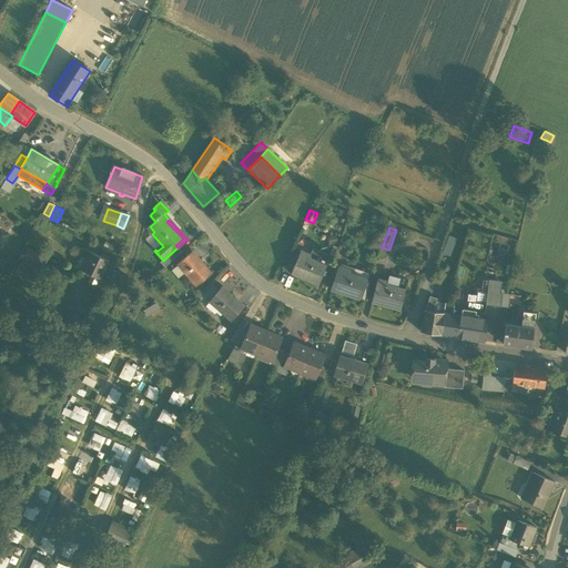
[(327,236),(328,245),(337,244),(336,235),(327,236)]
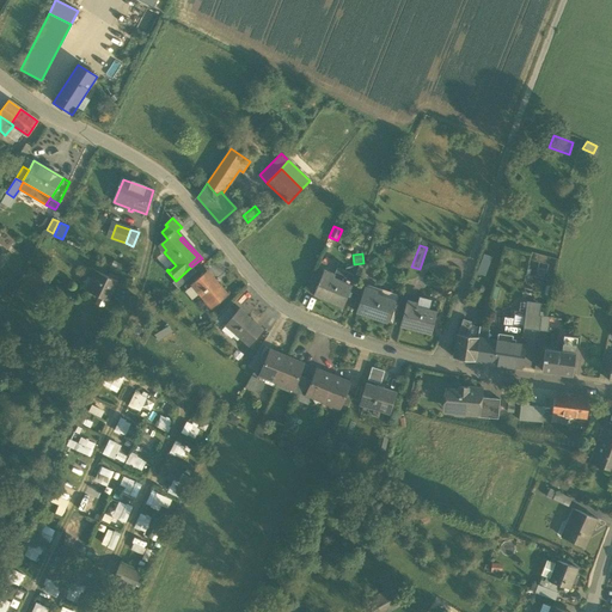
[(484,255),(477,274),(485,276),(491,257),(484,255)]
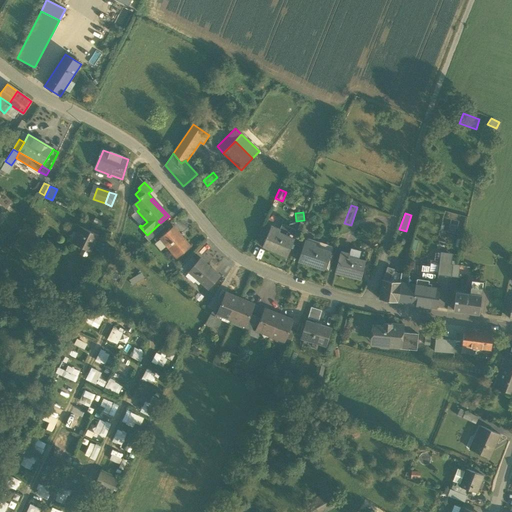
[(451,219),(449,227),(456,229),(459,221),(451,219)]
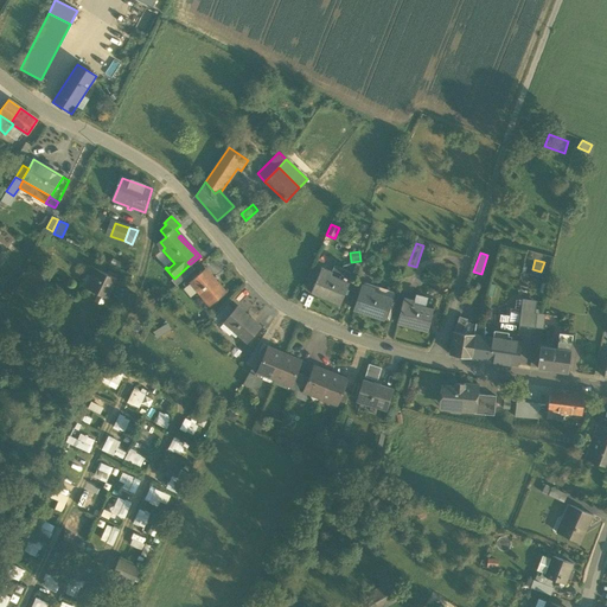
[(13,292),(26,299),(40,269),(27,263),(13,292)]
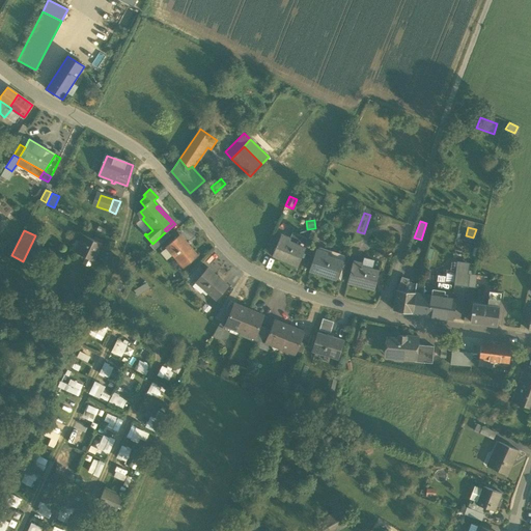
[(149,246),(154,251),(170,236),(166,231),(152,244),(149,246)]
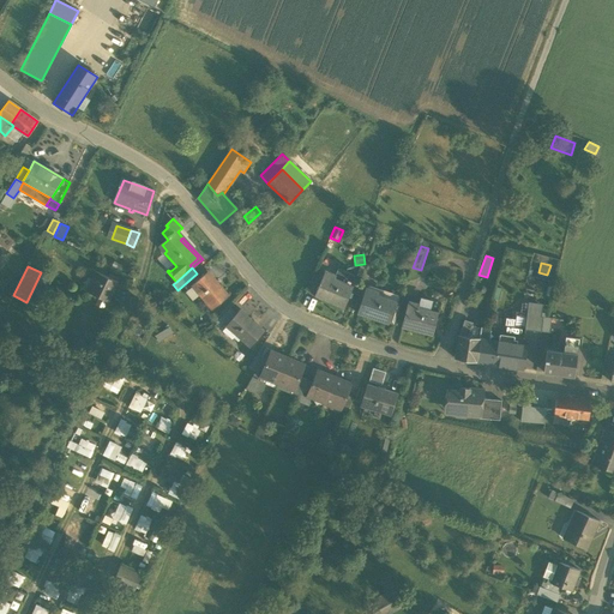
[(338,270),(336,277),(335,280),(353,287),(354,284),(354,276),(338,270)]
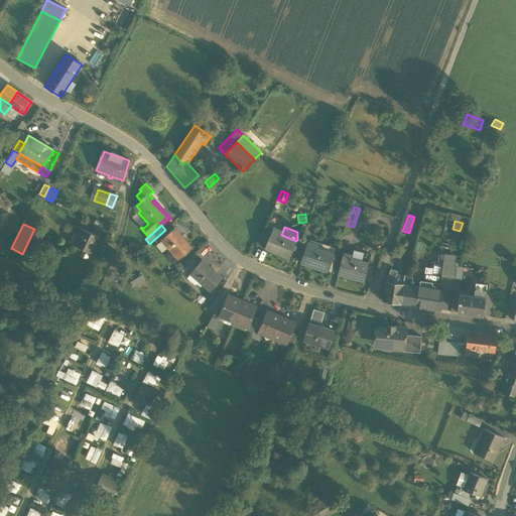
[(75,245),(91,253),(98,237),(80,228),(77,235),(80,236),(75,245)]
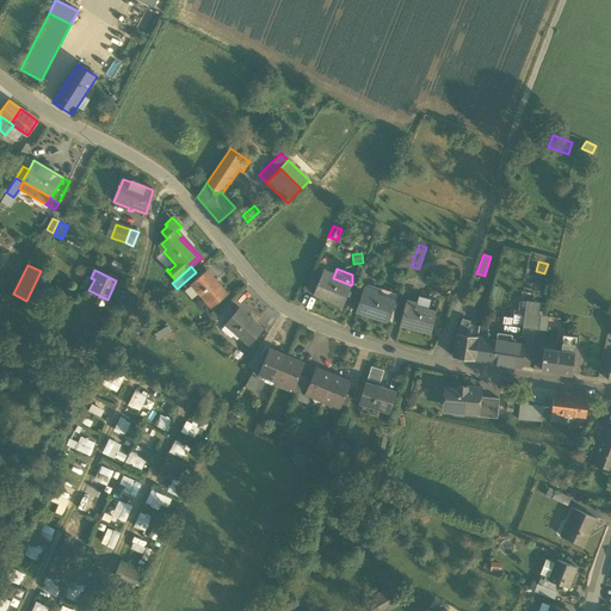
[(214,283),(216,281),(208,271),(205,273),(214,283)]
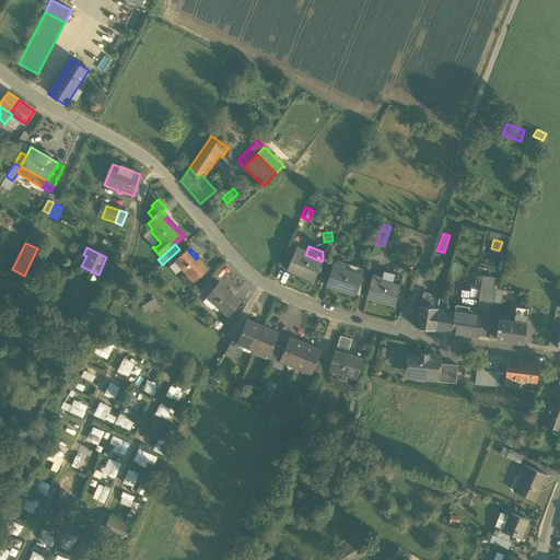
[(288,269),(314,280),(322,261),(305,255),(306,253),(296,248),(288,269)]
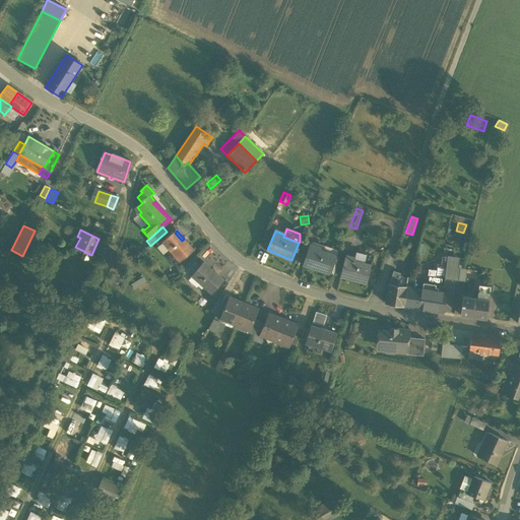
[(164,242),(170,250),(182,241),(175,233),(164,242)]
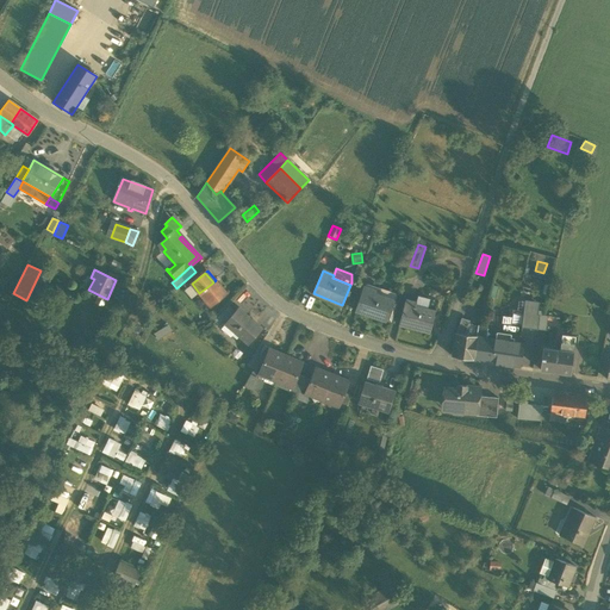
[(199,293),(210,307),(226,293),(216,280),(213,282),(199,293)]
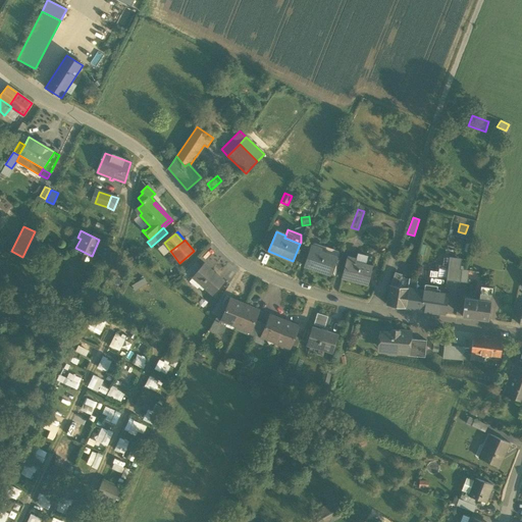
[(305,267),(329,275),(335,257),(319,252),(320,249),(311,247),(305,267)]
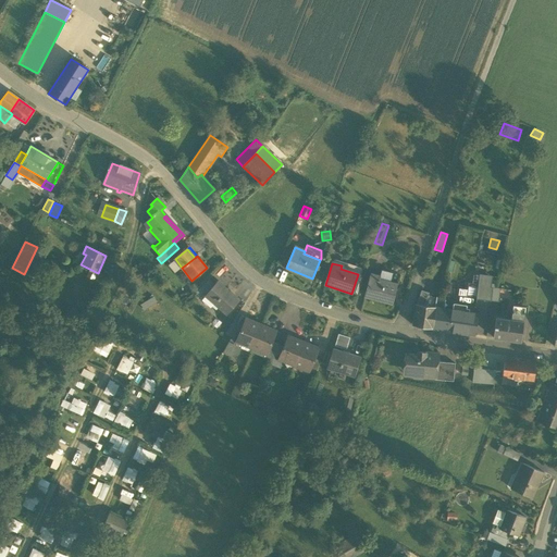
[(341,269),(358,274),(360,269),(343,263),(342,265),(341,269)]
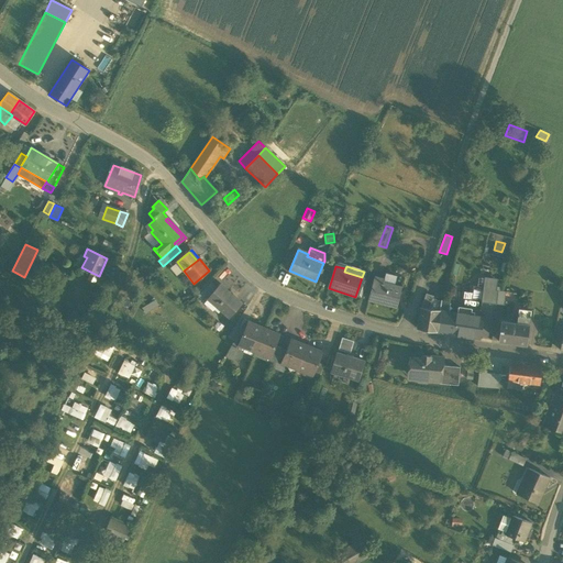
[(386,274),(384,279),(384,283),(394,285),(396,276),(386,274)]
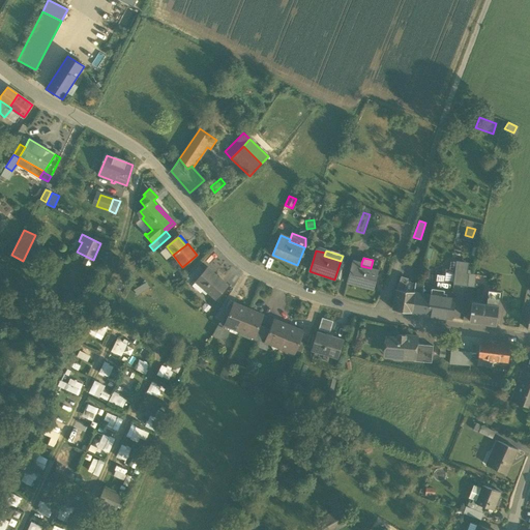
[(334,280),(341,282),(347,263),(341,261),(334,280)]
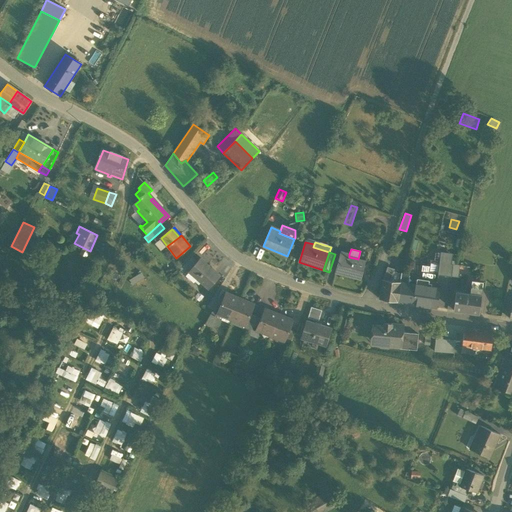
[(335,272),(360,279),(365,261),(358,259),(349,257),(349,254),(341,252),(335,272)]
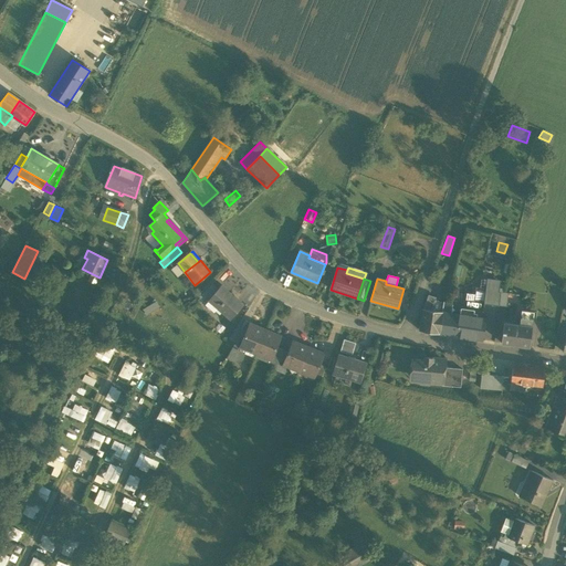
[(488,280),(485,291),(493,292),(499,293),(501,281),(488,280)]
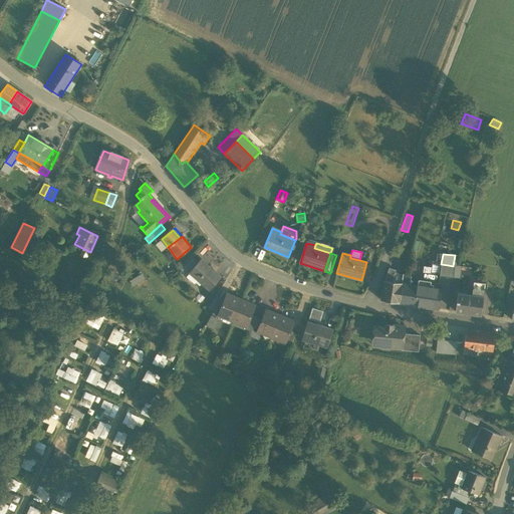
[(184,267),(190,273),(199,264),(193,258),(184,267)]
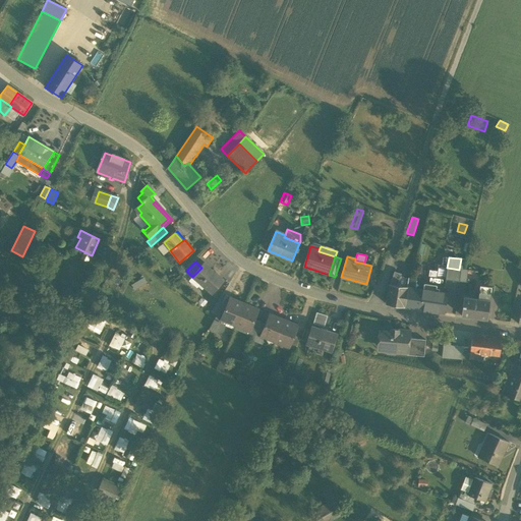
[(210,273),(212,270),(205,264),(203,266),(210,273)]
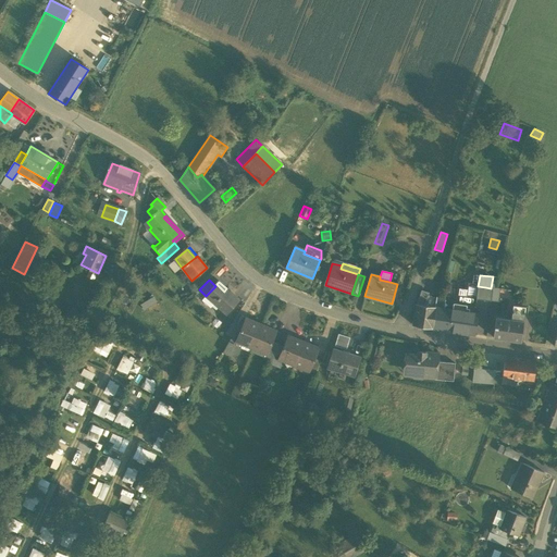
[(213,304),(225,316),(239,300),(226,288),(224,292),(217,284),(215,286),(206,296),(213,304)]
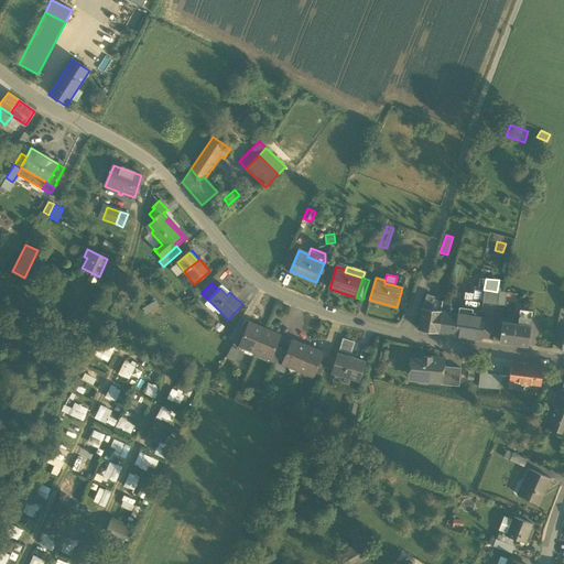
[(483,303),(490,304),(491,291),(484,290),(483,303)]
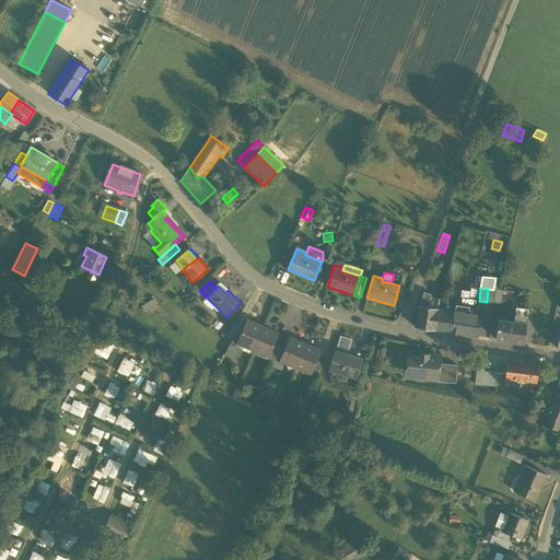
[(502,290),(496,290),(493,303),(501,303),(502,290)]
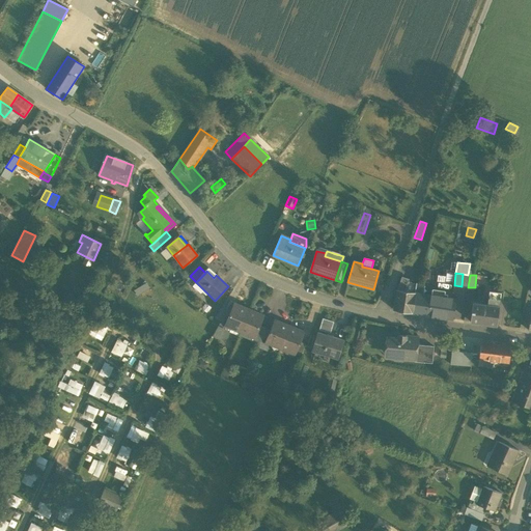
[(401,277),(397,290),(406,291),(409,282),(410,280),(401,277)]
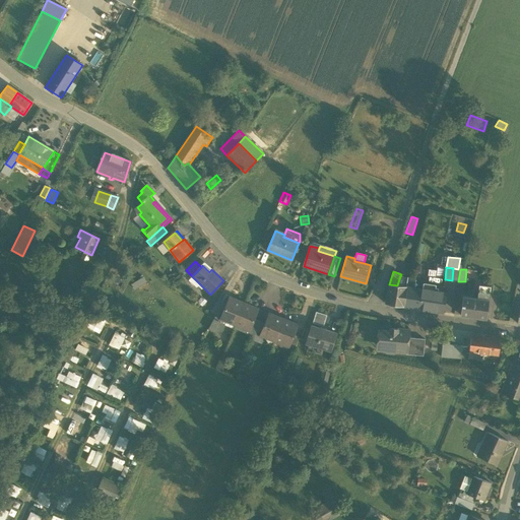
[(400,276),(397,285),(406,286),(407,278),(400,276)]
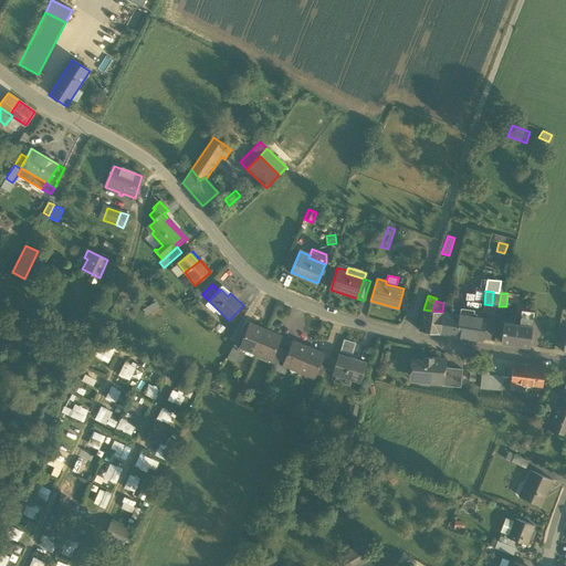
[(442,313),(451,314),(452,304),(443,302),(443,303),(442,312),(442,313)]
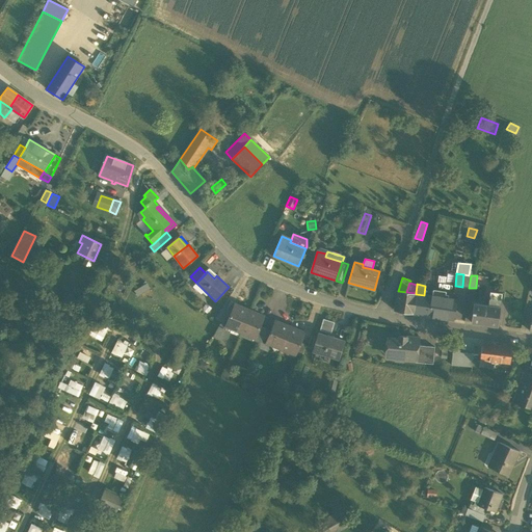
[(413,314),(416,294),(416,293),(406,292),(398,291),(395,312),(413,314)]
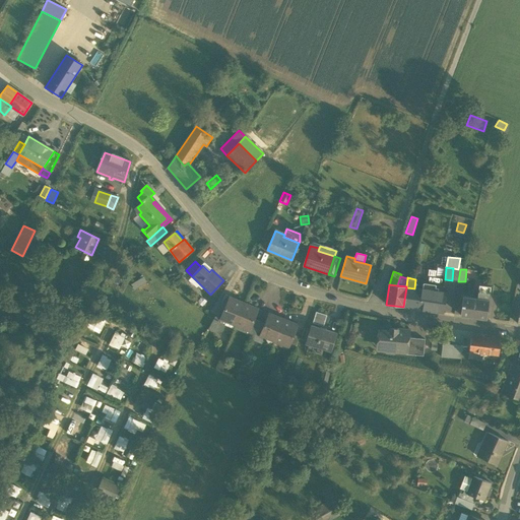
[(481,300),(488,301),(490,287),(480,286),(479,291),(482,291),(481,300)]
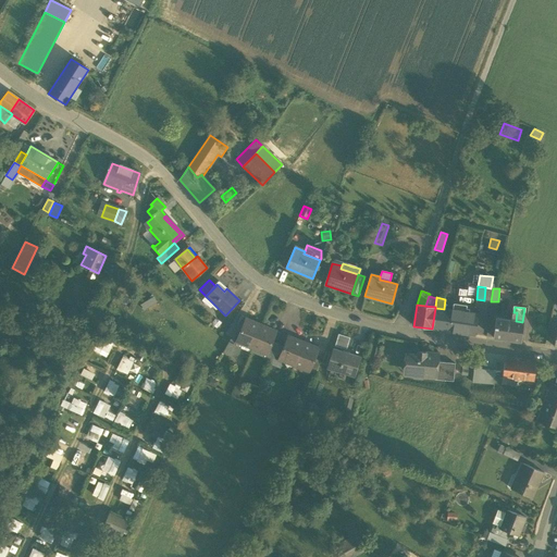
[(444,309),(435,308),(432,329),(473,335),(477,313),(466,312),(452,310),(444,309)]
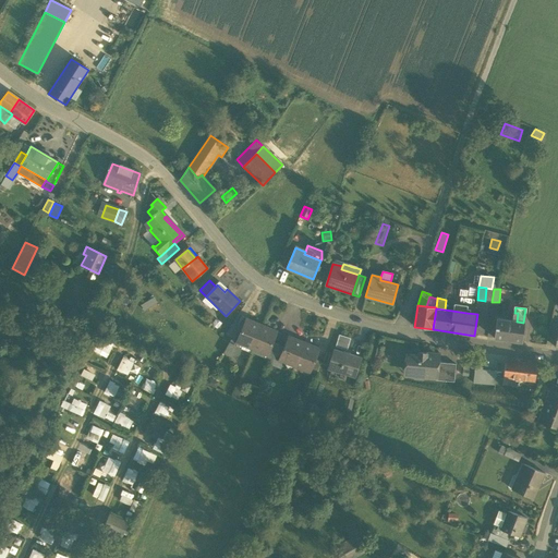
[(494,338),(521,341),(523,323),(517,322),(496,318),(494,338)]
